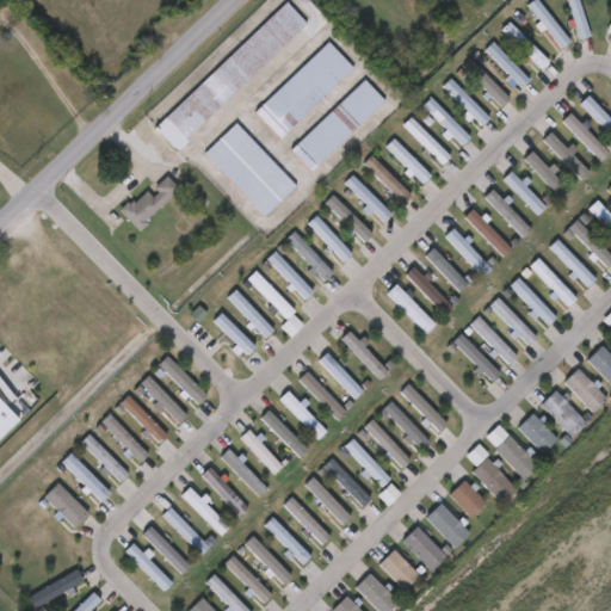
[(537,0),(571,43),(562,49),(529,5),(535,0),(537,0)]
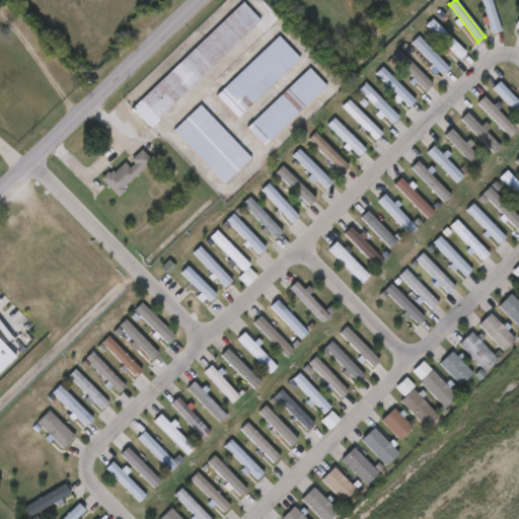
[(492,0),(502,31),(493,34),(482,0),(492,0)]
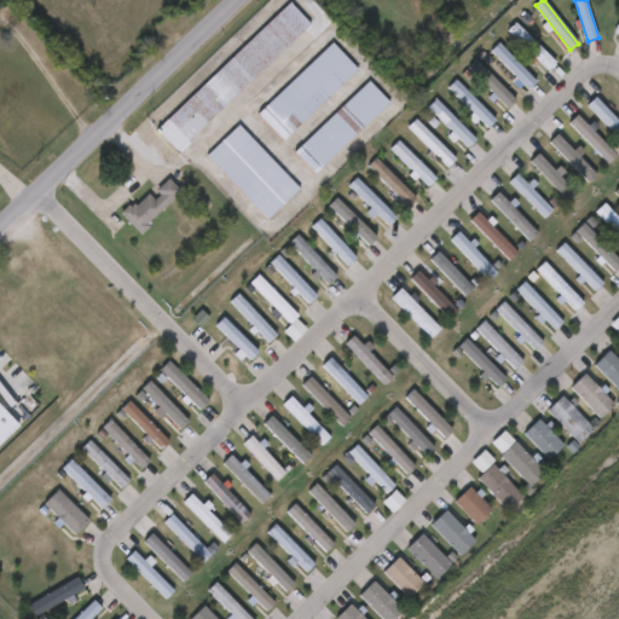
[(311,24),(179,152),(158,131),(290,3),(311,24)]
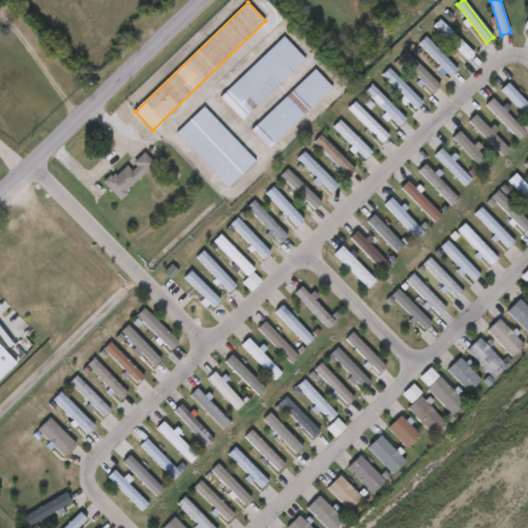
[(474,54),(467,61),(433,27),(440,20),(474,54)]
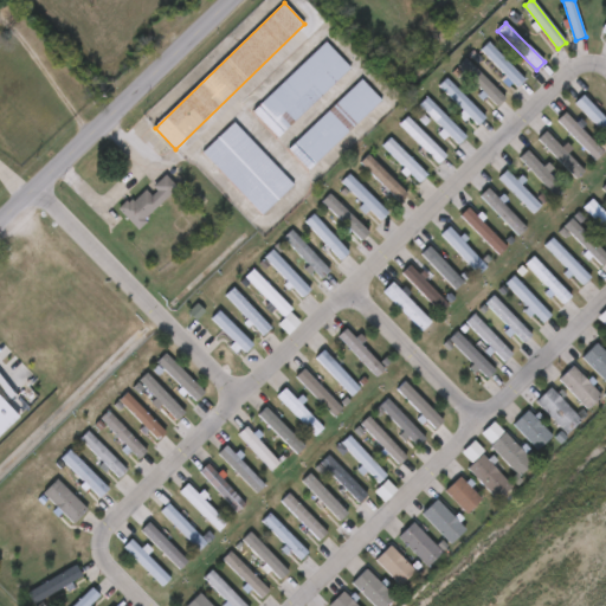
[(352,69),(278,137),(253,110),(326,42),(352,69)]
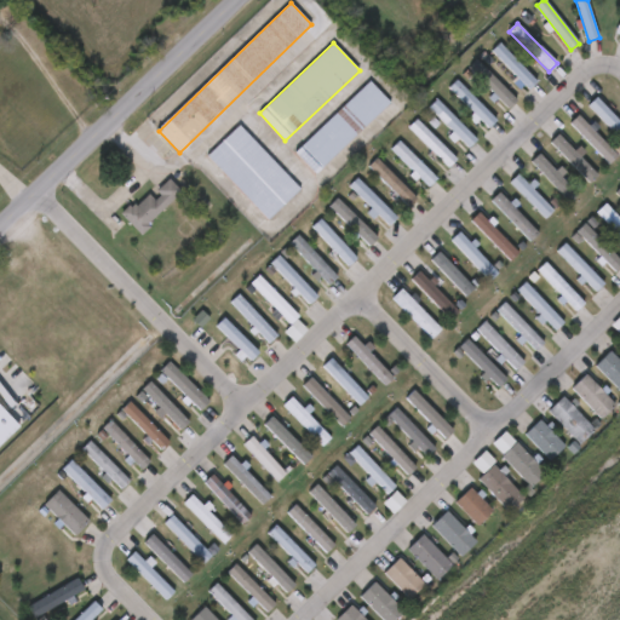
[(538,82),(529,91),(492,51),(501,44),(538,82)]
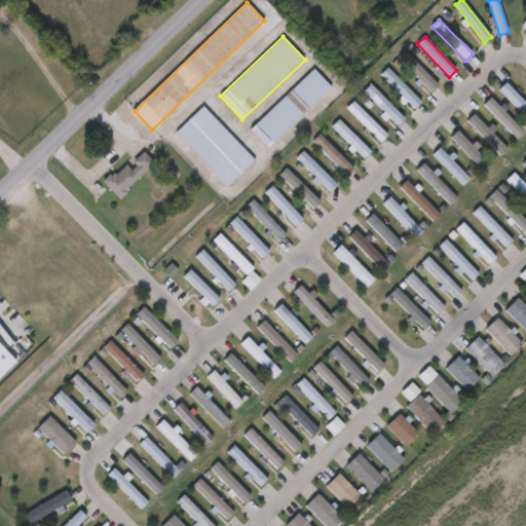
[(440,86),(431,94),(398,59),(405,51),(440,86)]
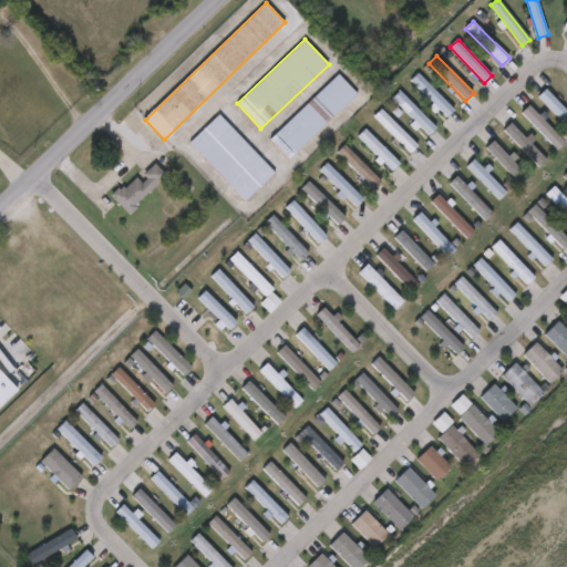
[(455,111),(447,119),(411,81),(419,73),(455,111)]
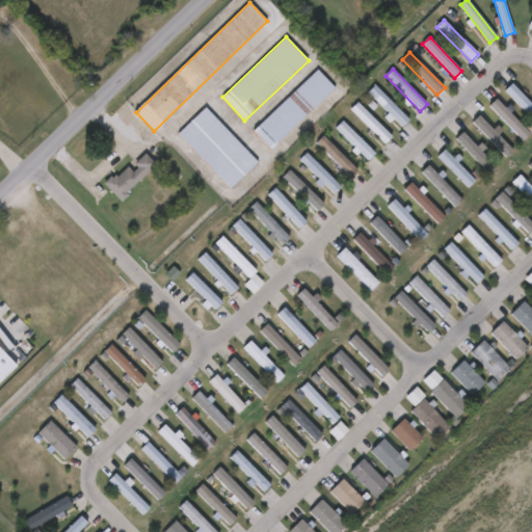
[(335,89),(271,149),(254,130),(318,70),(335,89)]
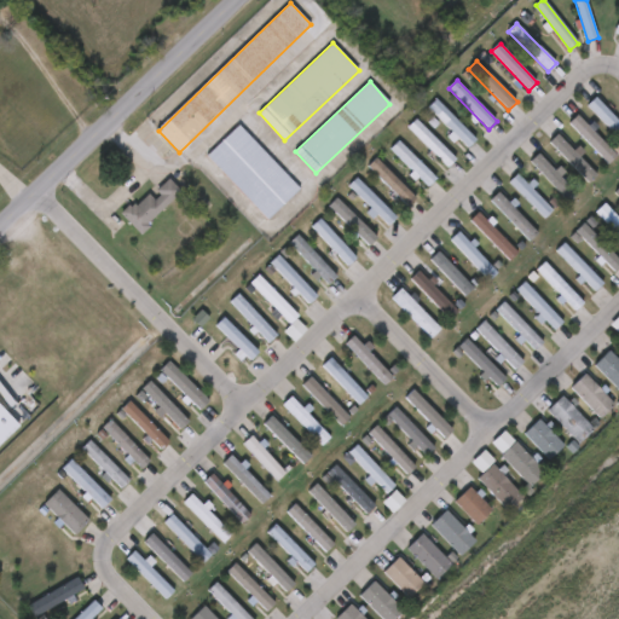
[(593,97),(603,108),(608,103),(614,109),(611,114),(618,122),(618,139),(584,104),(593,97)]
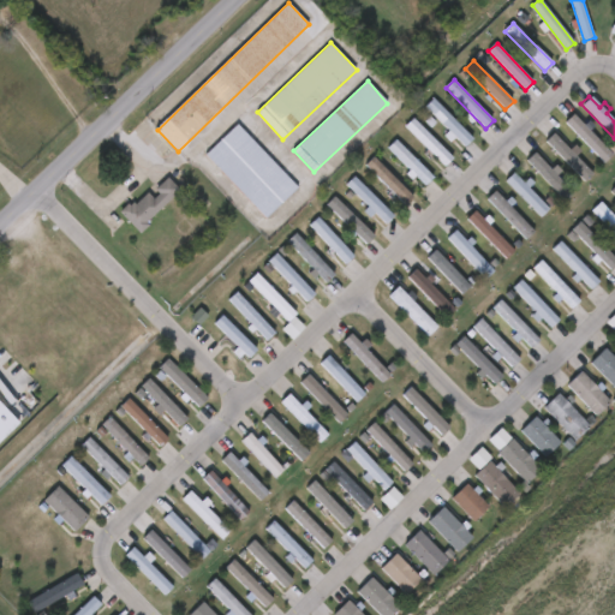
[(475,139),(466,148),(425,107),(434,99),(475,139)]
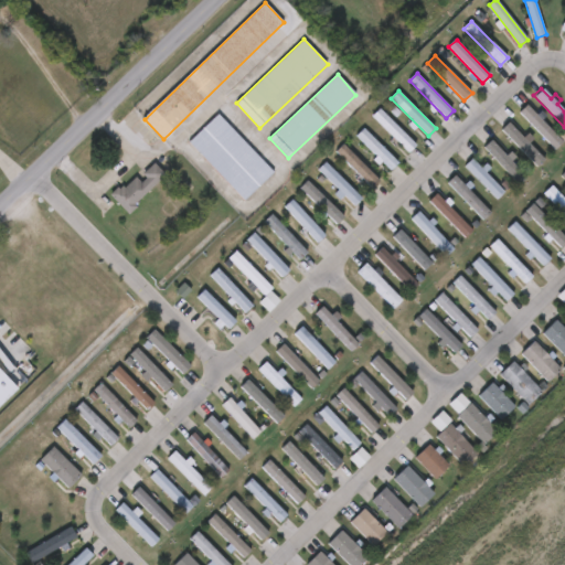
[(528,104),(536,114),(540,110),(544,116),(542,118),(563,141),(553,149),(518,112),(528,104)]
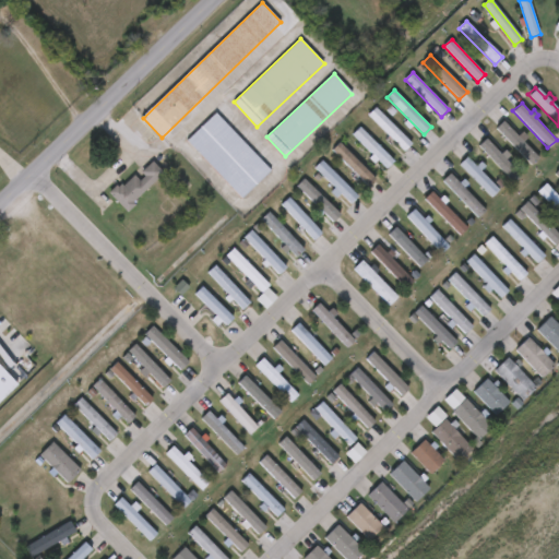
[(413,143),(405,150),(369,115),(377,107),(413,143)]
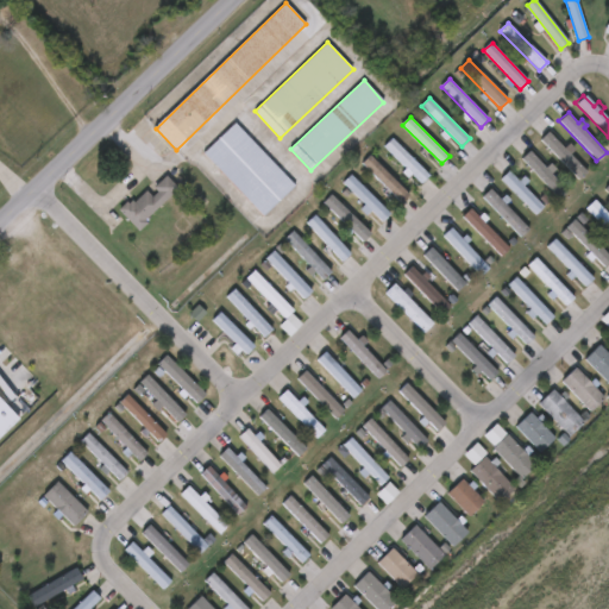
[(295,184),(264,215),(205,152),(236,123),(295,184)]
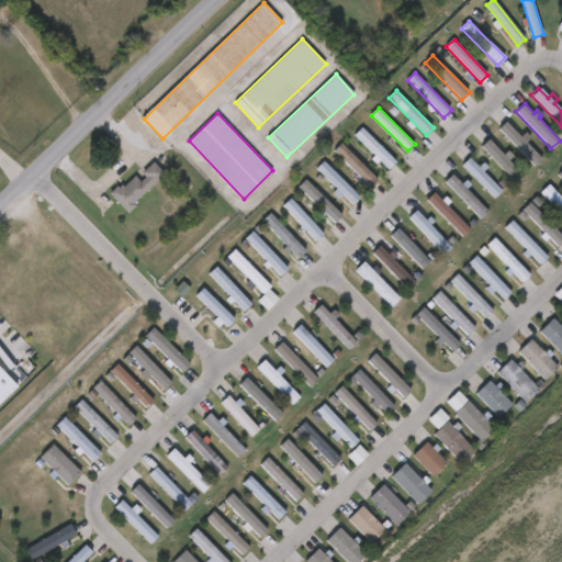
[(504,121),(515,132),(518,128),(525,135),(521,138),(541,160),(534,168),(496,128),(504,121)]
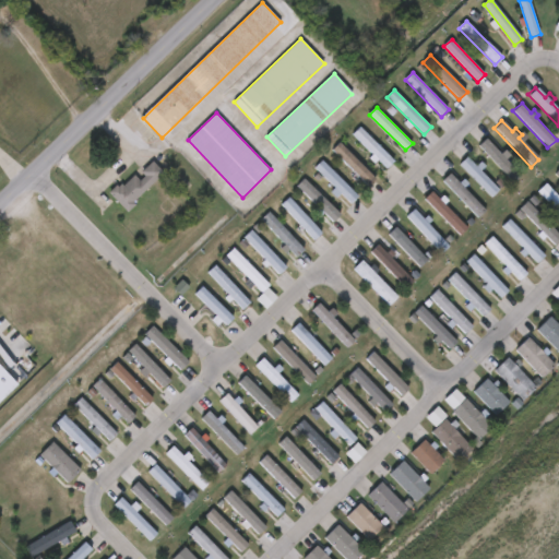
[(394,159),(388,167),(354,134),(361,127),(394,159)]
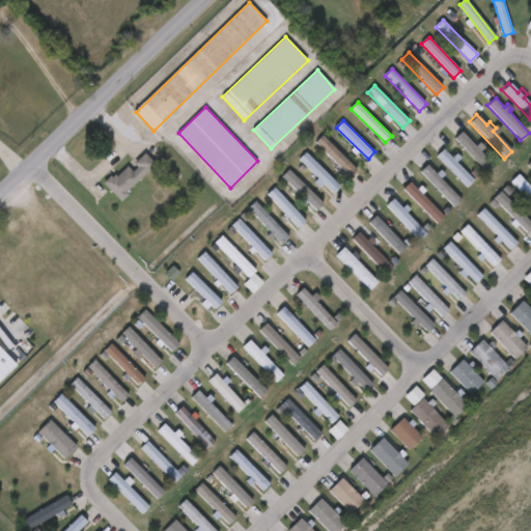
[(460,131),(475,146),(480,141),(483,146),(479,150),(494,167),(486,173),(453,137),(460,131)]
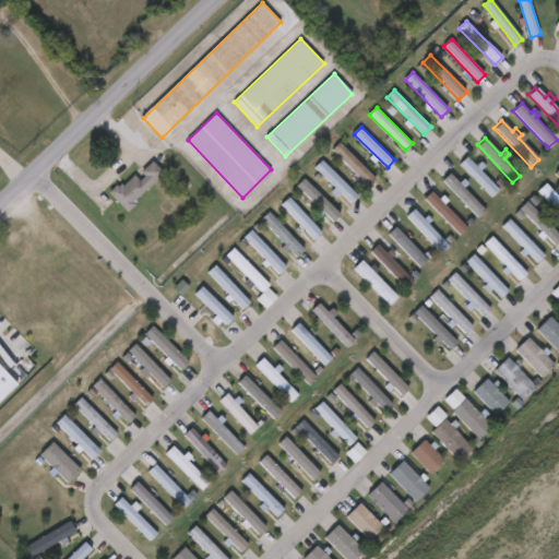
[(377,178),(369,186),(333,150),(341,142),(377,178)]
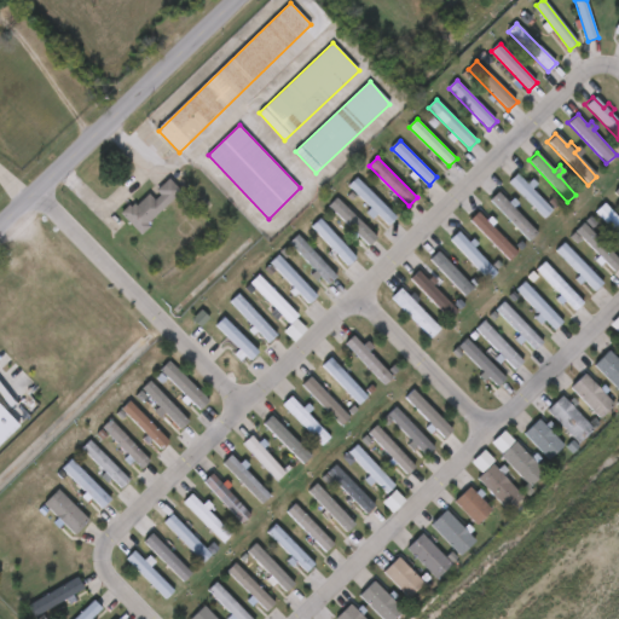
[(515,173),(526,184),(531,179),(537,185),(532,190),(553,212),(544,219),(507,181),(515,173)]
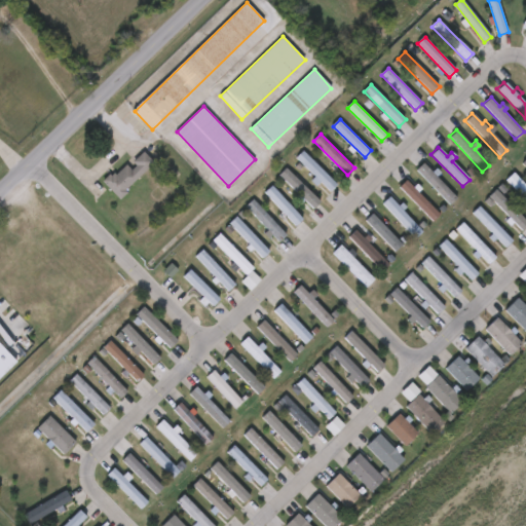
[(338,184),(331,191),(297,157),(304,150),(338,184)]
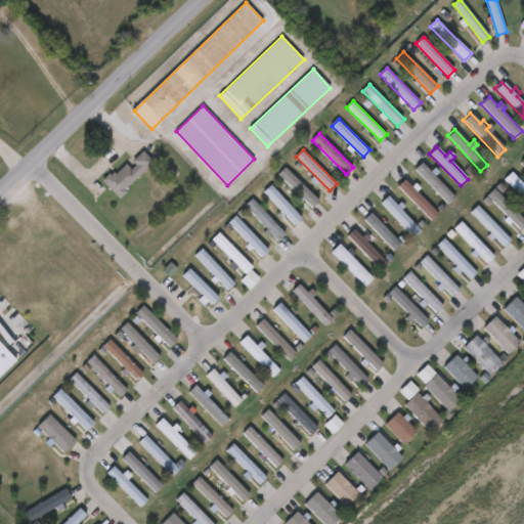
[(155,163),(127,189),(130,192),(122,200),(103,180),(112,173),(113,175),(116,172),(118,174),(129,164),(130,166),(146,150),(157,162),(155,163)]
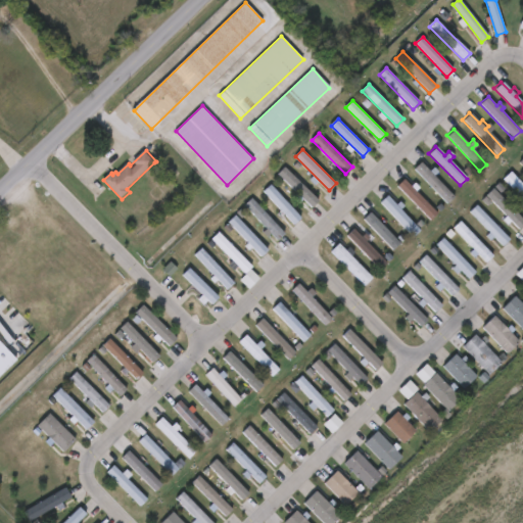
[(420,161),(429,171),(433,168),(437,172),(433,176),(454,197),(446,204),(413,169),(420,161)]
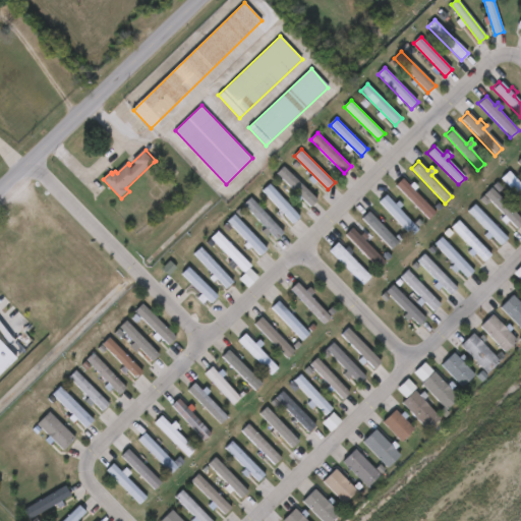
[(317,199),(310,207),(277,173),(284,166),(317,199)]
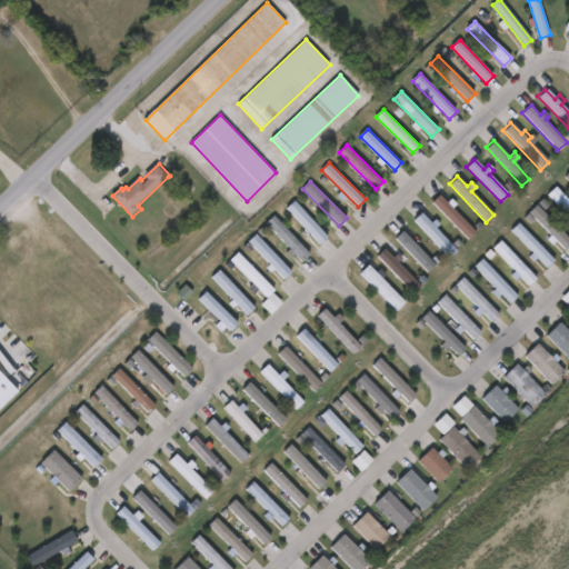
[(568,203),(568,219),(546,195),(553,188),(568,203)]
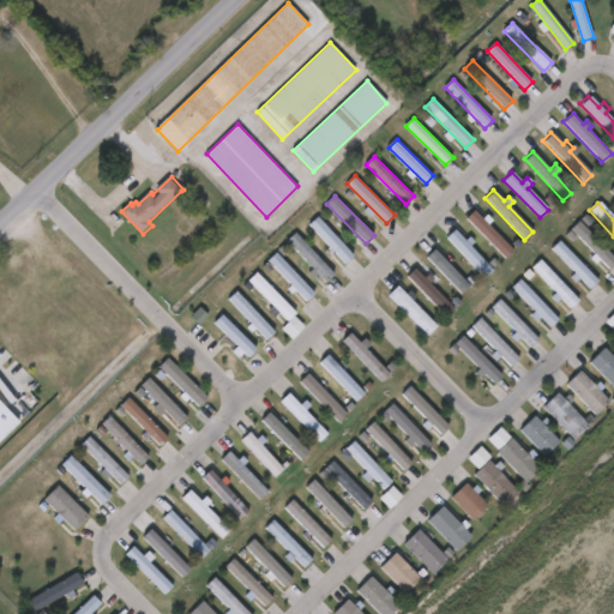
[(479,211),(487,218),(491,215),(497,221),(492,224),(517,251),(509,259),(470,220),(479,211)]
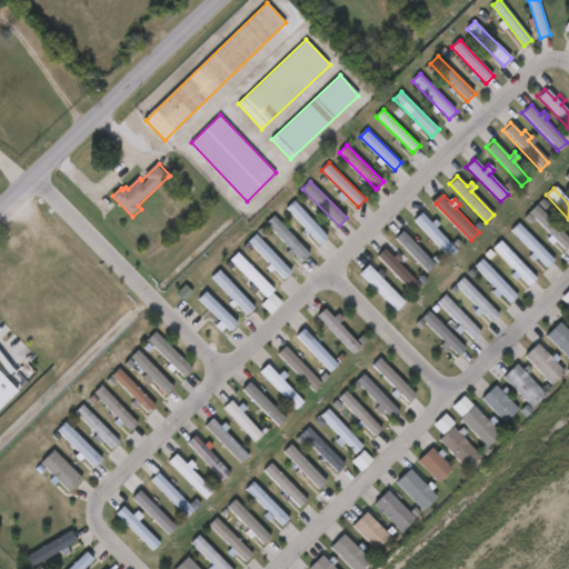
[(328,237),(320,243),(287,208),(295,200),(328,237)]
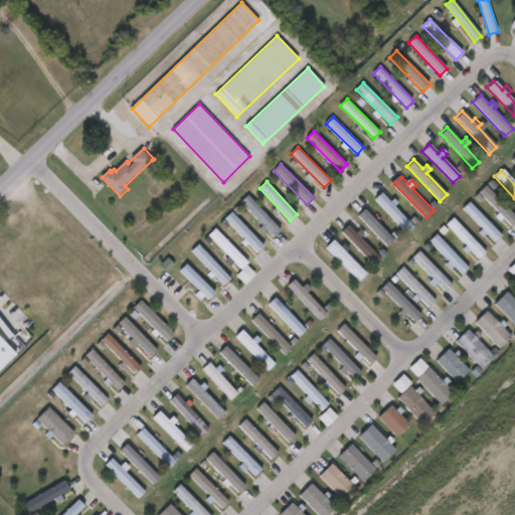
[(514,216),(514,223),(511,227),(504,220),(502,222),(495,216),(498,214),(477,192),(484,185),(514,216)]
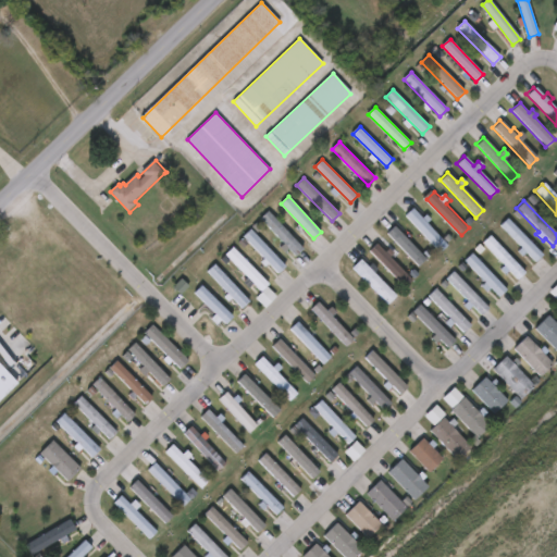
[(452,245),(444,252),(408,215),(417,208),(452,245)]
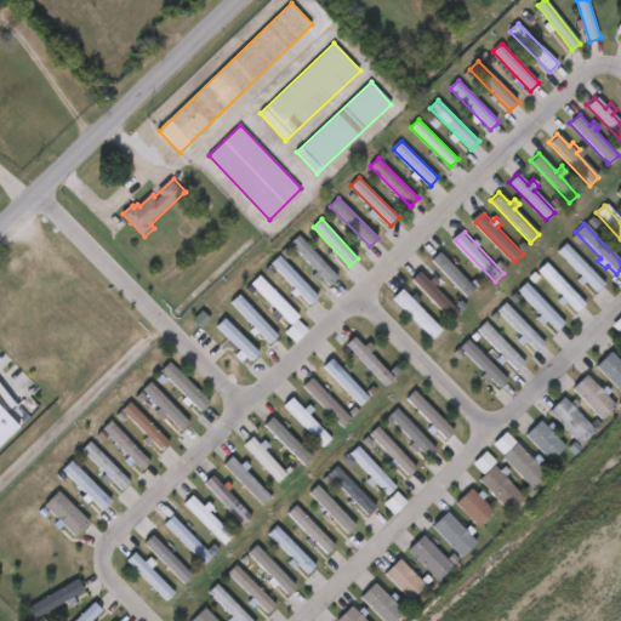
[(339,277),(330,285),(290,244),(298,234),(339,277)]
